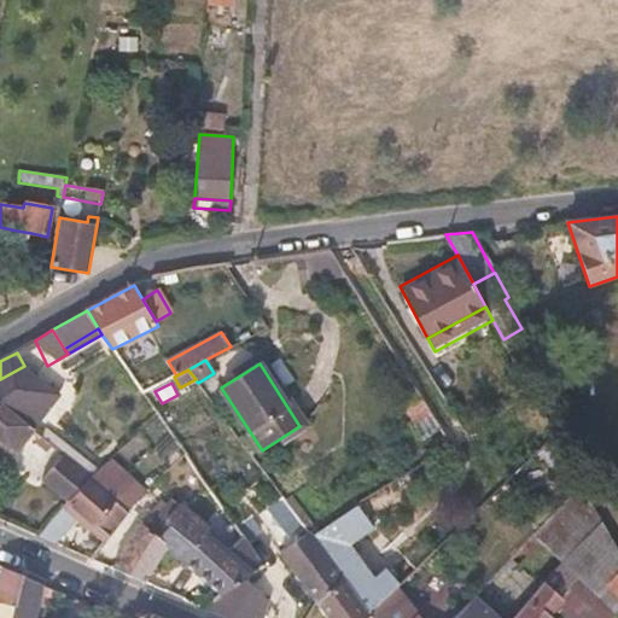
[(0,403),(0,442),(13,453),(31,430),(0,403)]
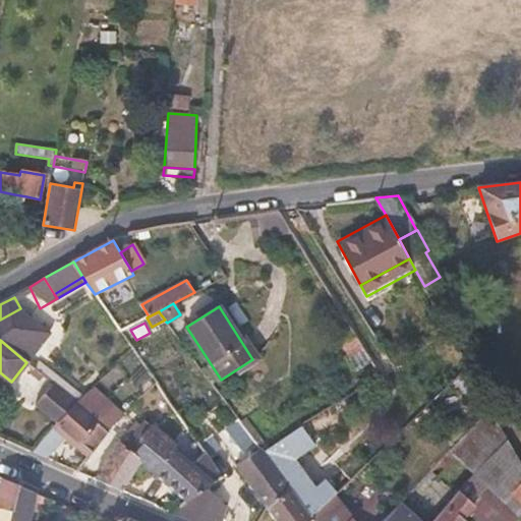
[(466,367),(453,381),(465,398),(478,390),(466,367)]
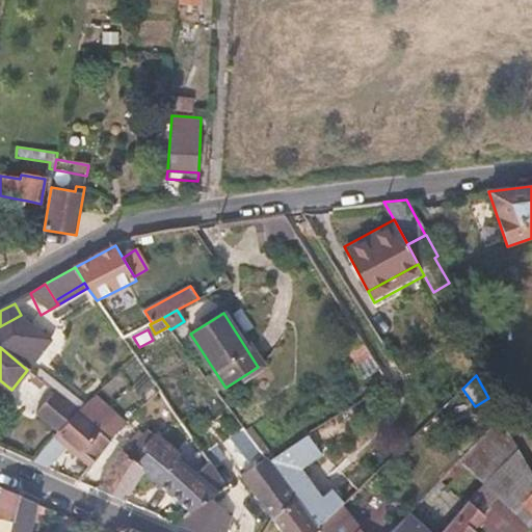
[(56,391),(36,414),(59,432),(78,410),(79,409),(56,391)]
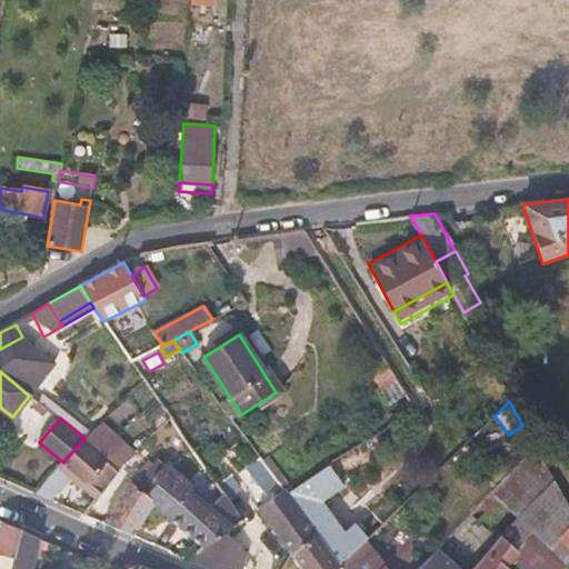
[(136,450),(103,422),(85,438),(83,439),(63,462),(62,462),(78,476),(85,481),(100,495),(120,469),(136,450)]
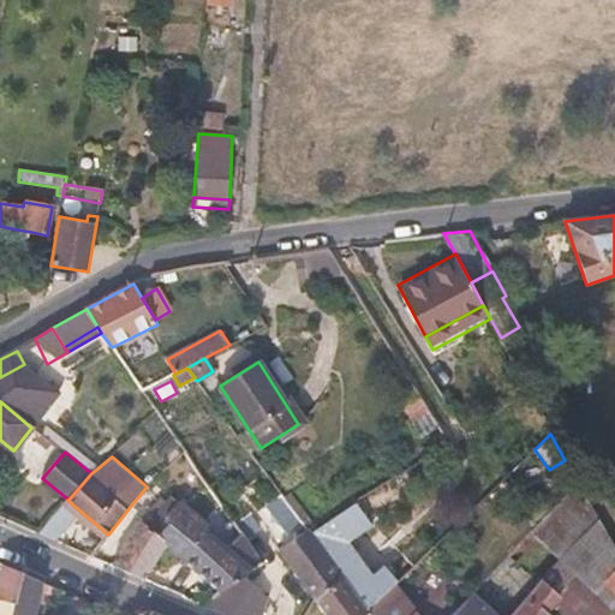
[(560,559),(599,517),(584,488),(578,477),(530,530),(560,559)]
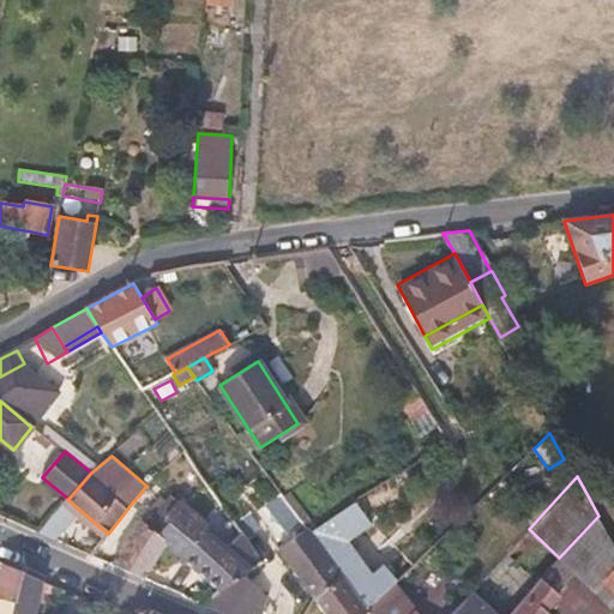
[(311,530),(308,527),(282,493),(257,511),(282,545),(276,549),(313,600),(343,576),(311,530)]
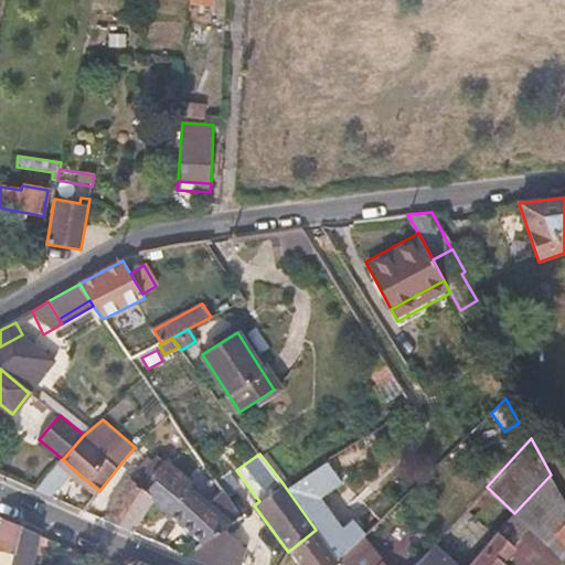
[(241,520),(222,491),(209,503),(189,486),(192,481),(170,461),(169,462),(158,455),(136,481),(129,476),(103,519),(131,533),(152,501),(203,545),(225,531),(226,530),(241,520)]
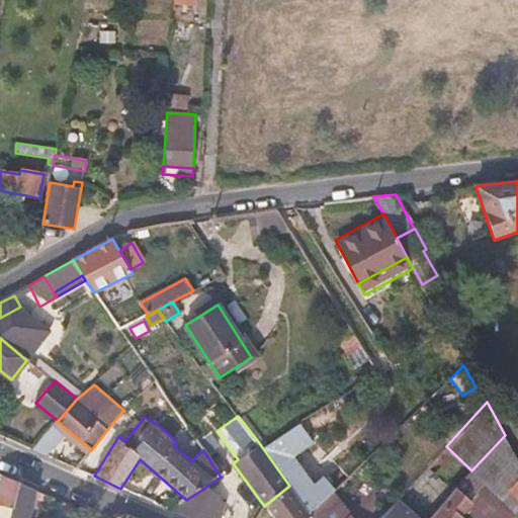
[(313,442),(298,423),(262,447),(289,486),(264,506),(272,517),(303,517),(333,490),(324,477),(314,484),(294,456),(313,442)]
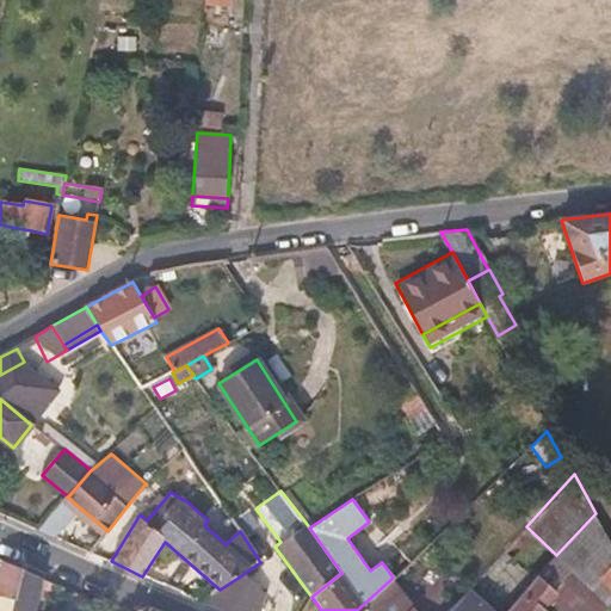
[(62,503),(36,531),(55,538),(76,516),(62,503)]
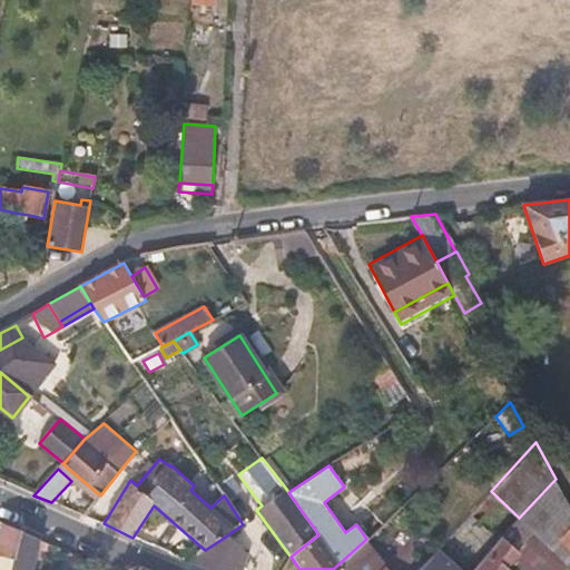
[(85,482),(78,477),(74,483),(79,489),(85,482)]
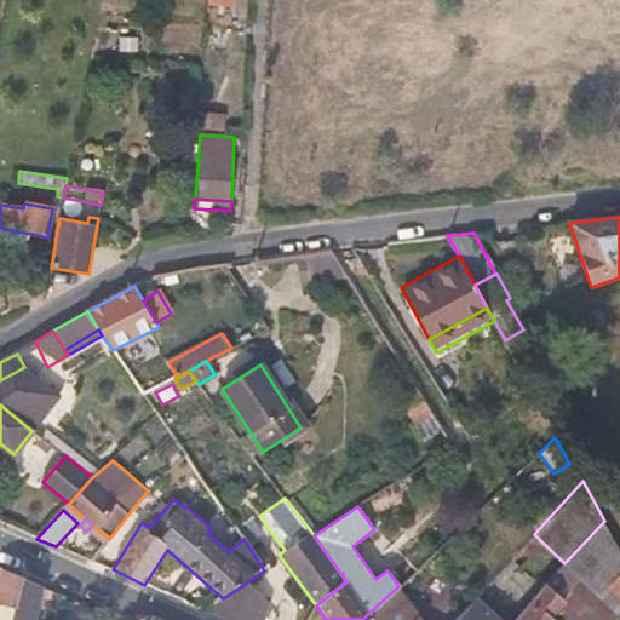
[(619,572),(619,547),(604,521),(564,563),(597,596),(619,572)]
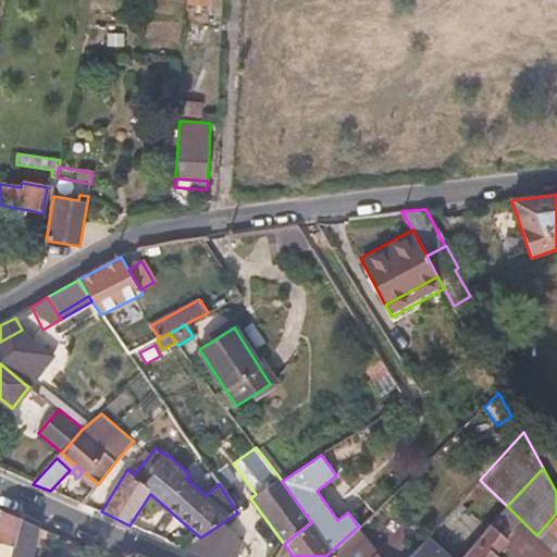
[(536,535),(507,506),(490,524),(507,540),(498,549),(506,556),(551,556),(556,553),(536,535)]
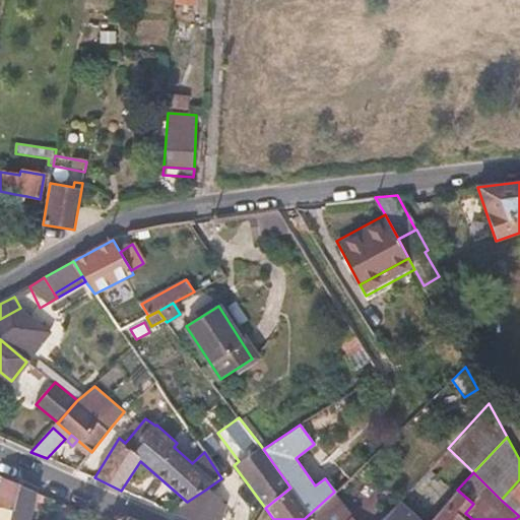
[(0,507),(13,511),(19,484),(3,478),(0,489),(0,507)]
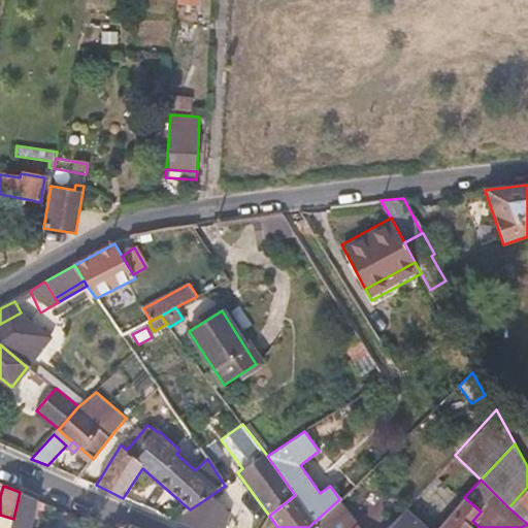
[(527,524),(527,522),(527,487),(508,507),(527,524)]
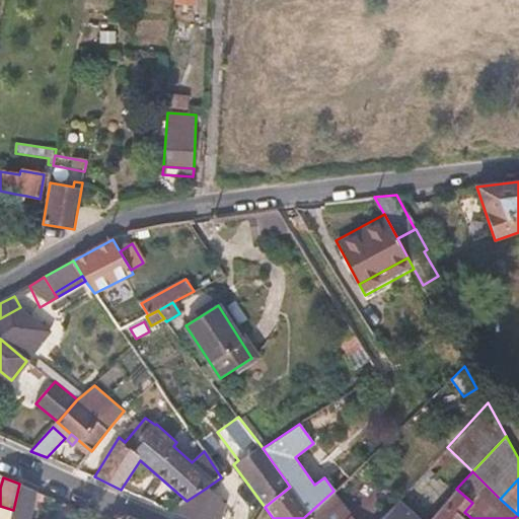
[(19,484),(13,510),(11,518),(23,518),(27,500),(34,502),(38,492),(19,484)]
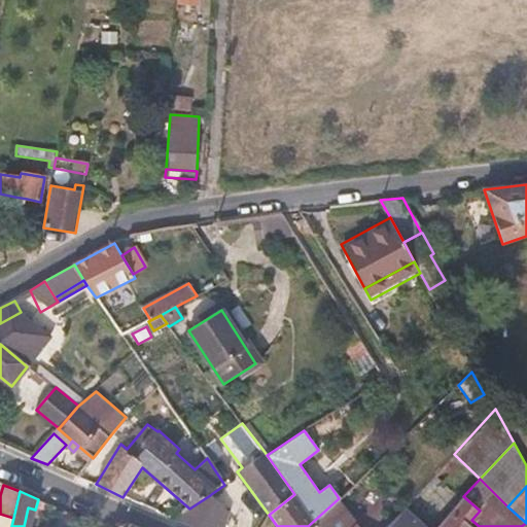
[(229,515),(210,495),(189,508),(172,520),(189,526),(218,526),(224,517),(229,515)]
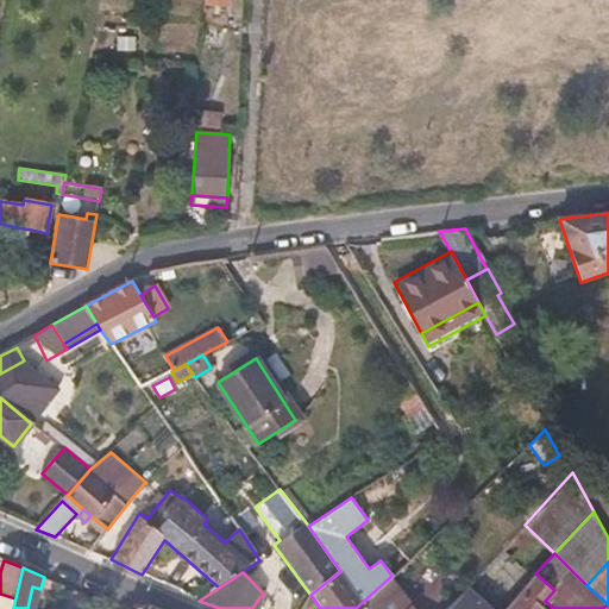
[(506,608),(542,608),(540,607),(545,601),(554,590),(535,573),(506,608)]
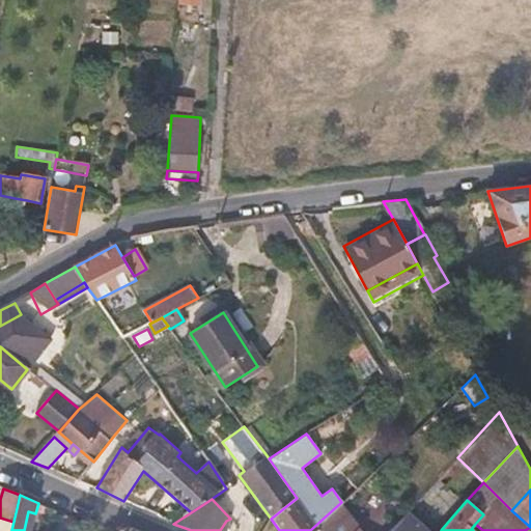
[(360,530),(342,505),(317,528),(313,530),(360,530)]
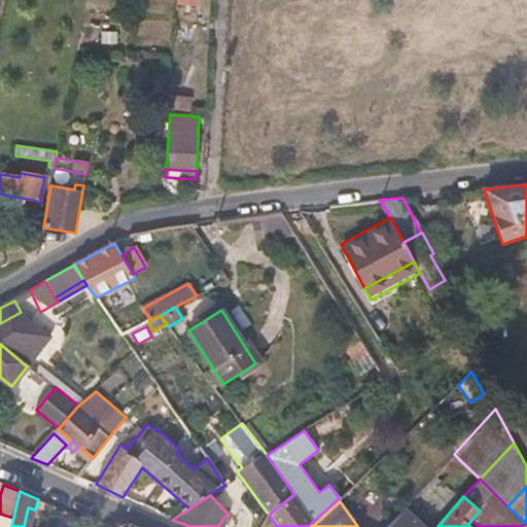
[(425,526),(405,507),(386,526),(425,526)]
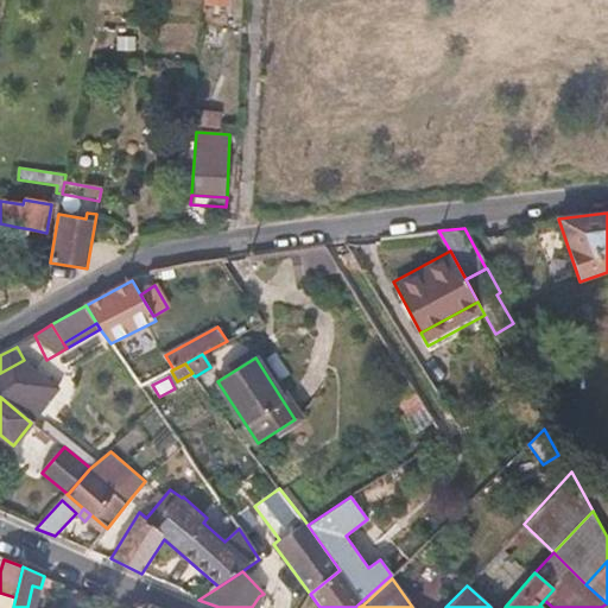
[(0,607),(13,607),(16,597),(0,593),(0,607)]
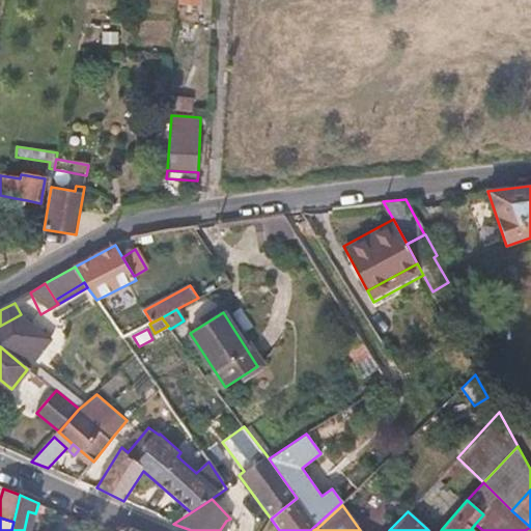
[(225,530),(230,519),(226,521),(220,530),(225,530)]
